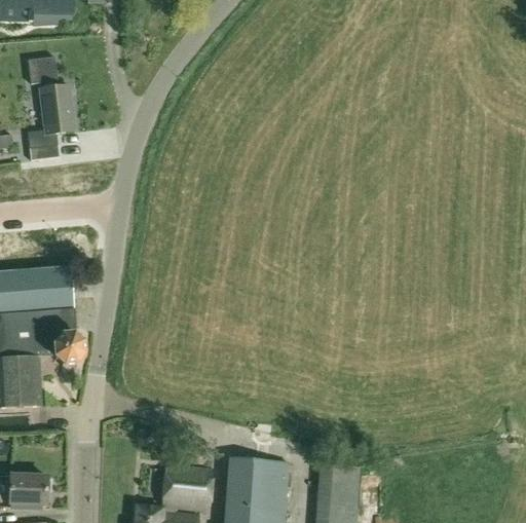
[(1,0),(1,19),(28,19),(28,21),(32,22),(32,11),(66,12),(66,0),(1,0)]
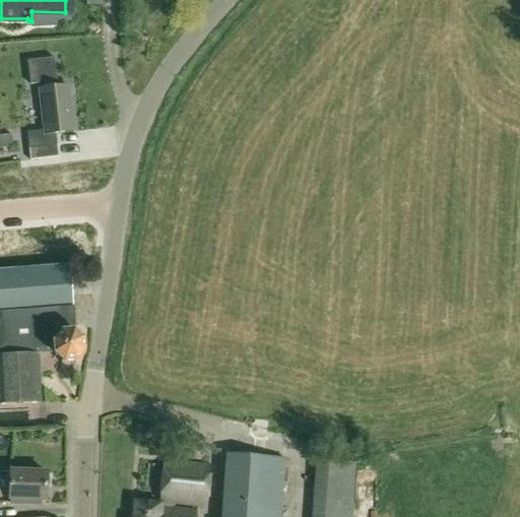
[(44,128),(26,130),(30,158),(59,154),(56,130),(73,128),(68,82),(57,83),(54,55),(27,58),(29,81),(38,80),(44,128)]
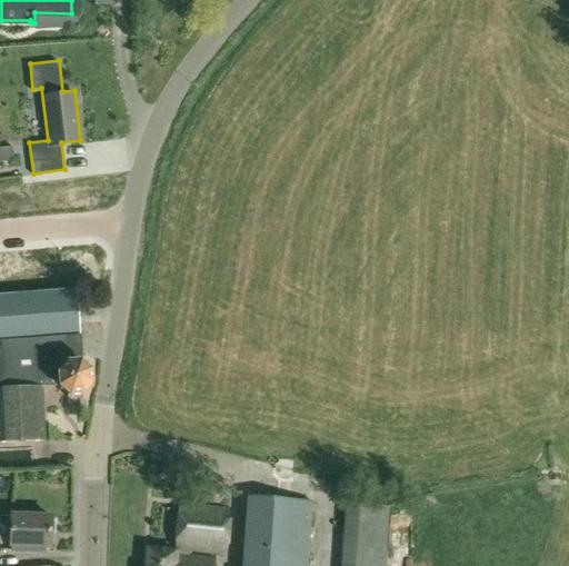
[(0,146),(0,160),(15,159),(13,145),(0,146)]
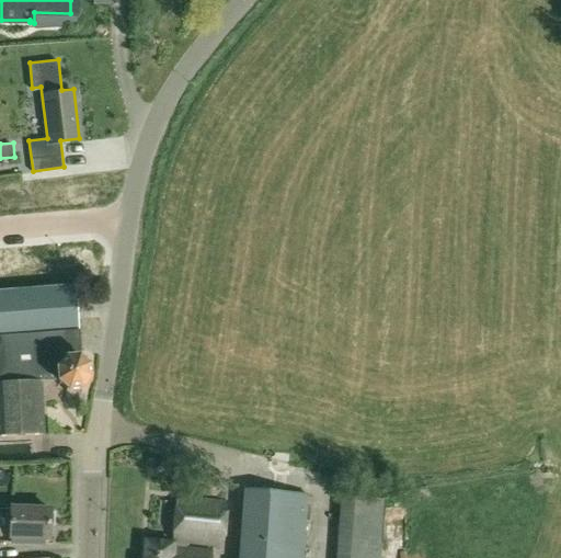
[(0,288),(0,433),(44,432),(42,379),(57,378),(57,382),(67,390),(75,390),(82,390),(86,389),(93,380),(94,378),(93,368),(92,365),(81,355),(80,329),(78,329),(76,285),(0,288)]
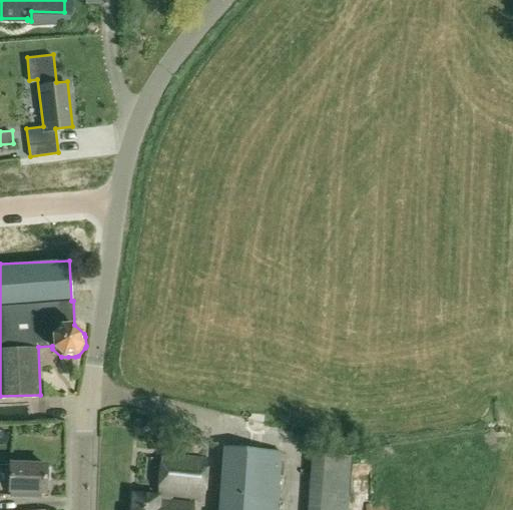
[(277,509),(282,450),(225,446),(220,509),(277,509)]
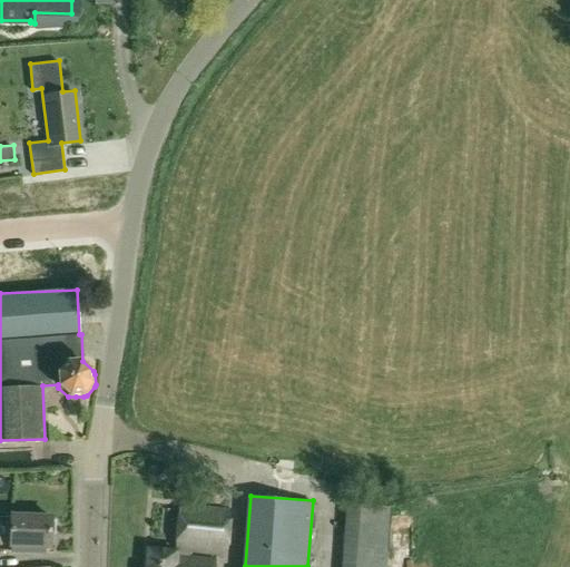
[(377,506),(346,502),(341,566),(386,566),(390,517),(389,517),(390,506),(377,506)]
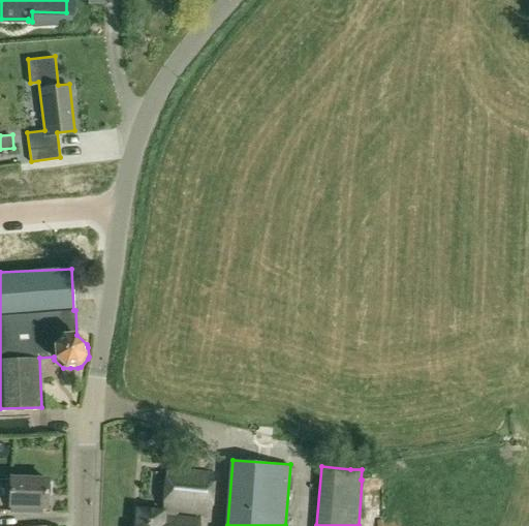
[(197,525),(198,515),(178,514),(178,509),(211,514),(214,471),(167,467),(163,509),(138,507),(136,525),(197,525)]
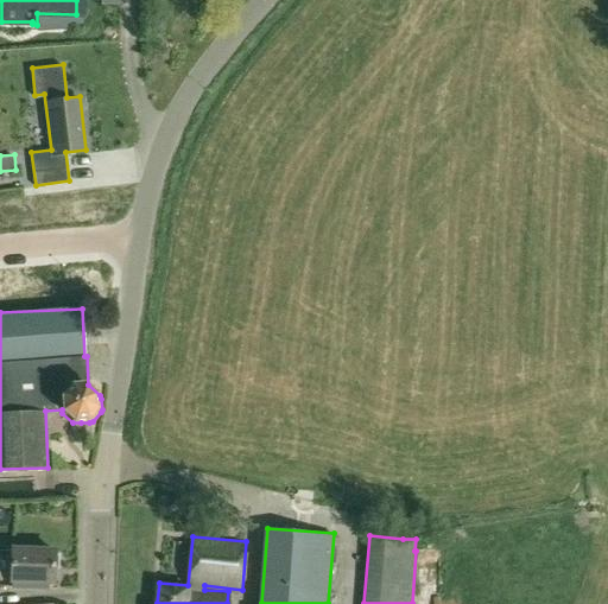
[(13,548),(12,579),(29,580),(29,585),(48,585),(48,580),(55,580),(56,550),(13,548)]
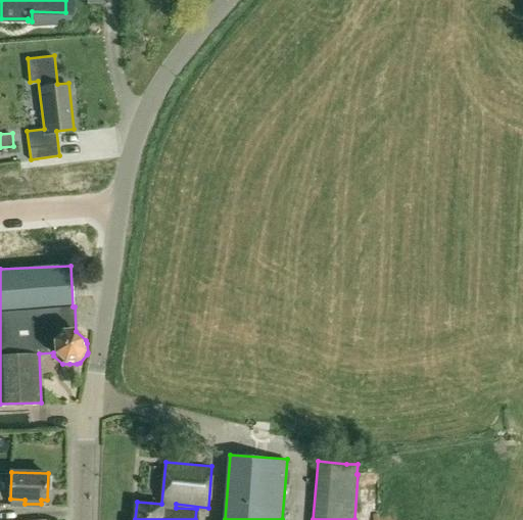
[(368,519),(386,519),(388,477),(369,477),(368,519)]
